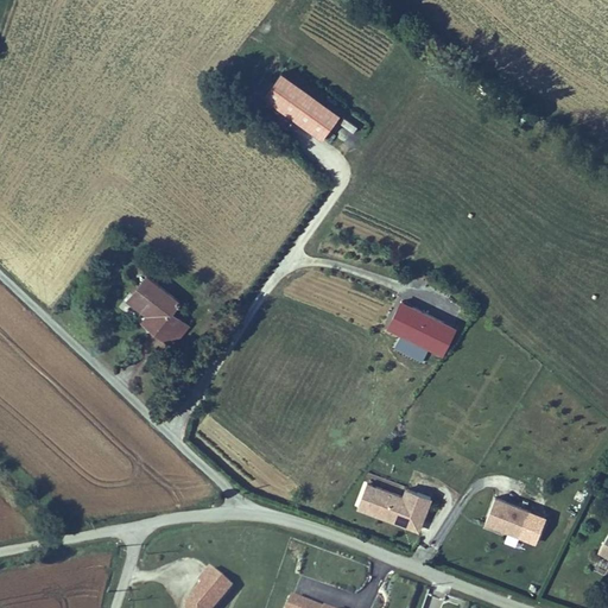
[(324,135),(343,108),(283,67),(264,94),(324,135)]
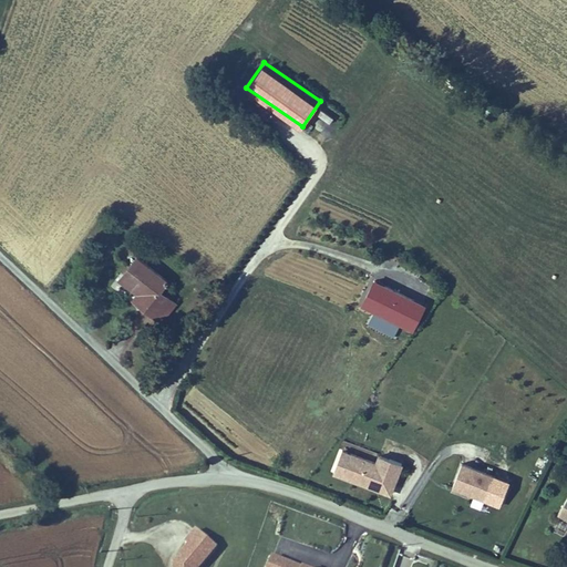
[(175,289),(145,264),(132,280),(151,297),(142,307),(162,323),(176,306),(167,299),(175,289)]
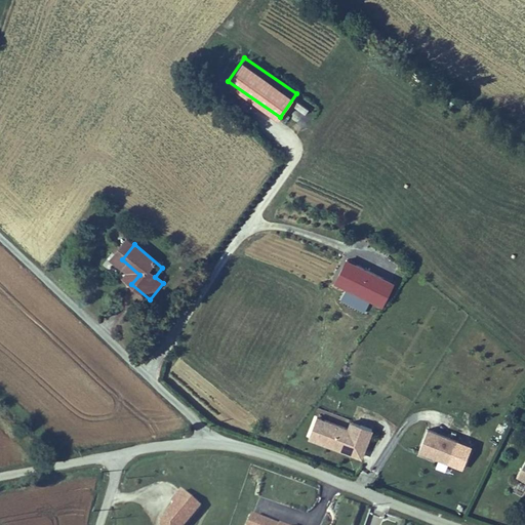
[(139,275),(122,259),(120,263),(134,275),(129,282),(131,284),(139,275)]
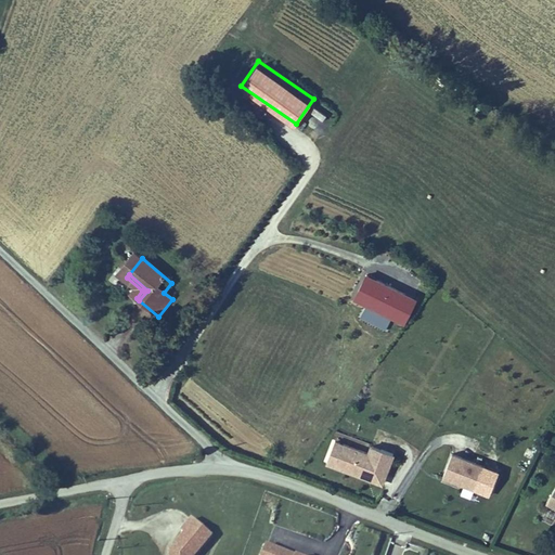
[(392,314),(402,295),(366,276),(355,301),(366,307),(369,302),(392,314)]
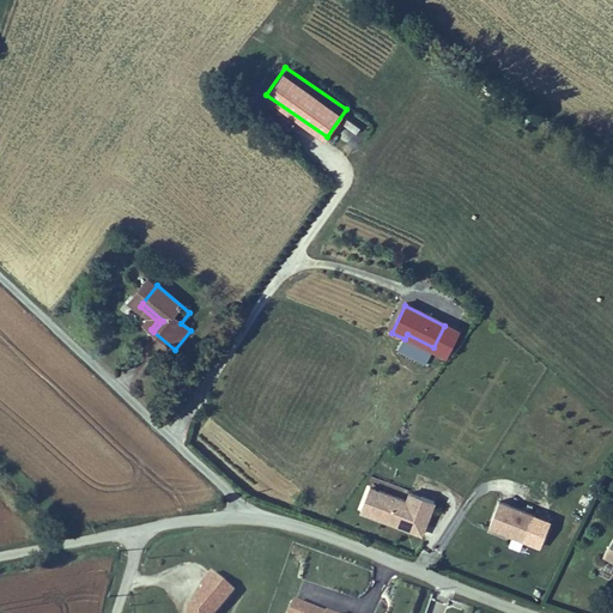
[(407,334),(405,339),(445,359),(459,333),(444,326),(434,347),(407,334)]
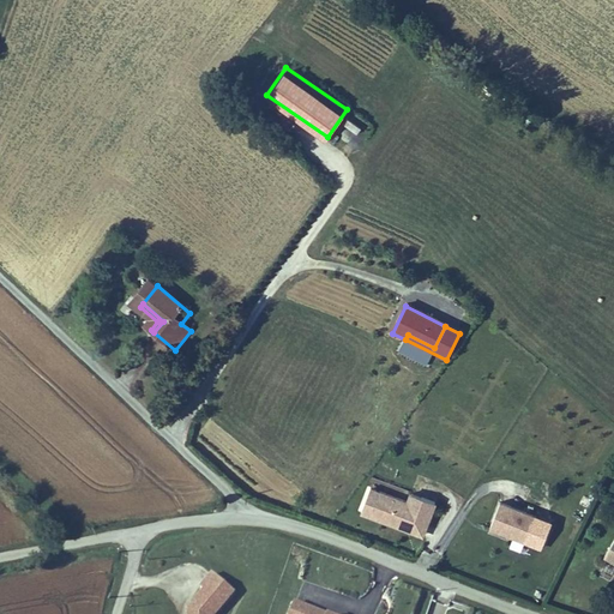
[(405,501),(371,488),(360,516),(398,530),(402,519),(426,528),(434,503),(409,493),(405,501)]
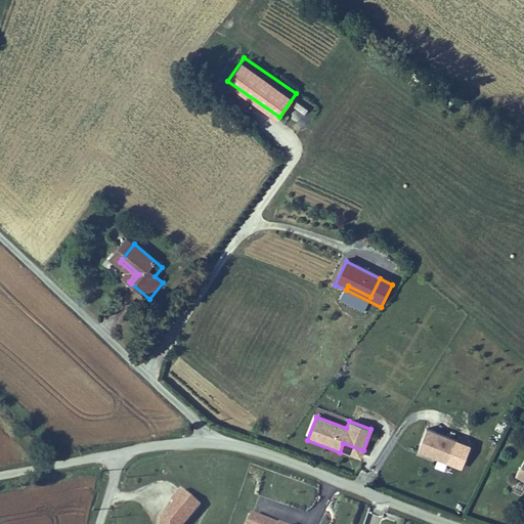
[(447,465),(455,444),(426,433),(418,453),(447,465)]
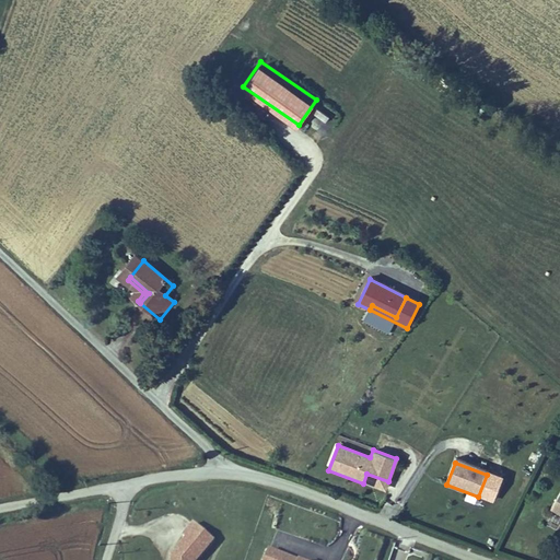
[(384,491),(388,481),(366,474),(363,483),(384,491)]
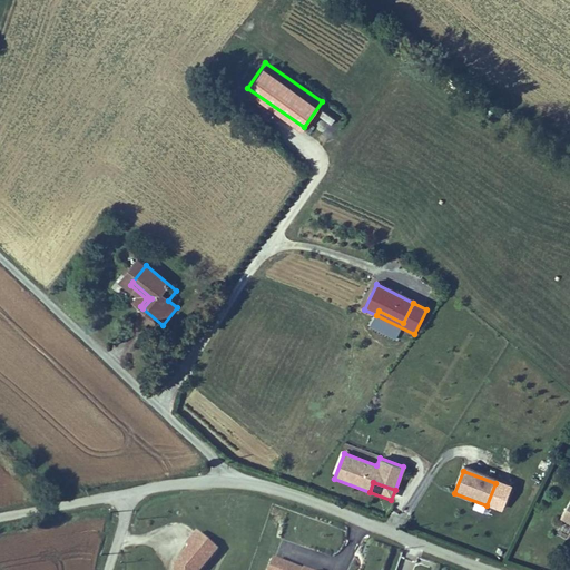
[(187,546),(189,548),(174,566),(174,569),(200,569),(218,549),(197,532),(187,546)]
